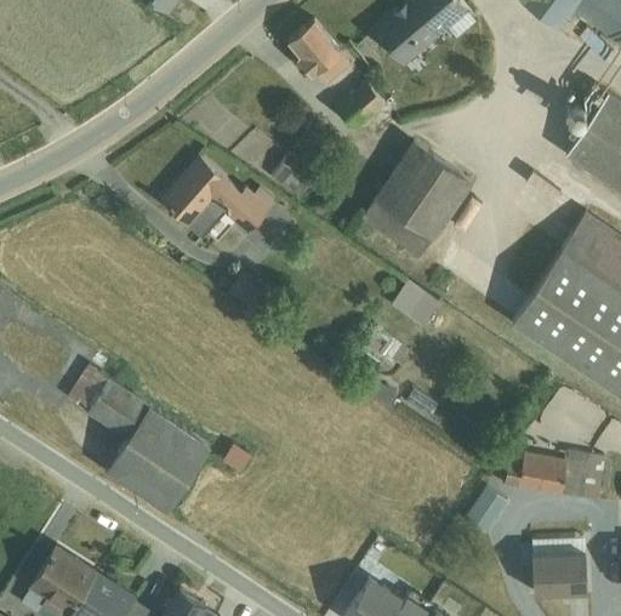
[(409,0),(376,28),(410,68),(473,16),(460,0),(409,0)]
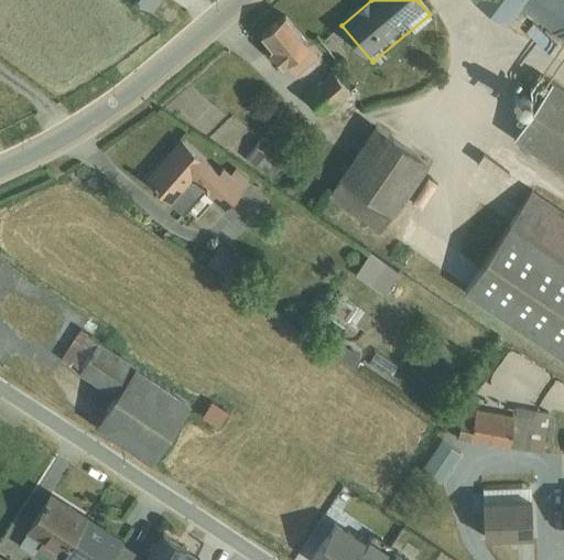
[(563,0),(479,0),(478,1),(512,25),(522,11),(563,40),(563,0)]
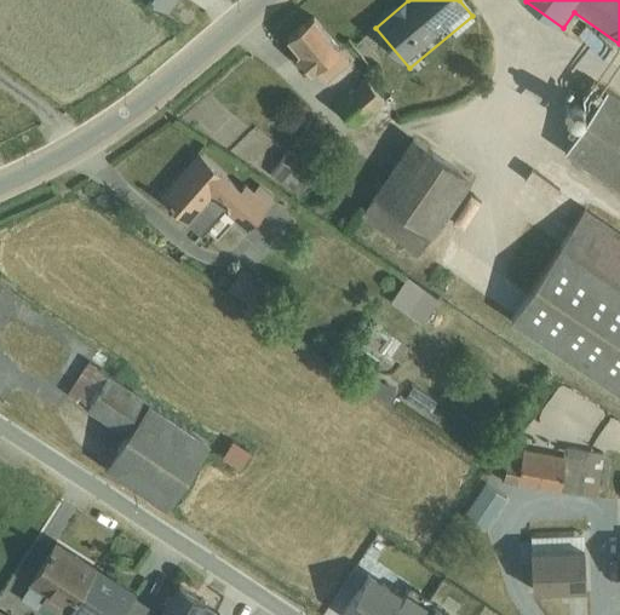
[(354,68),(319,23),(292,45),(327,88),(354,68)]
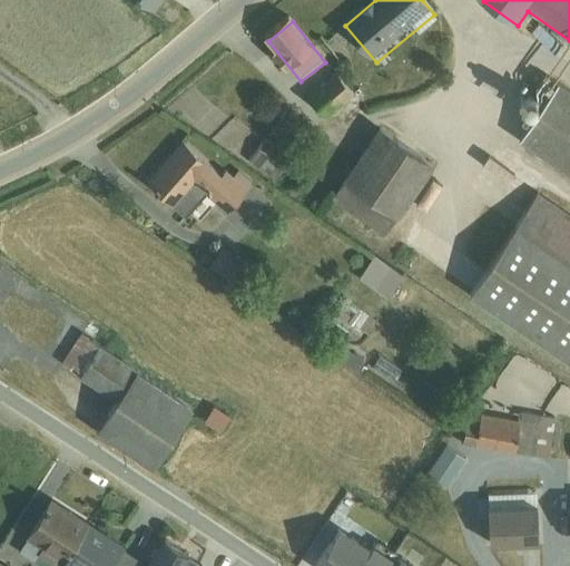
[(356,97),(337,76),(310,100),(328,122),(356,97)]
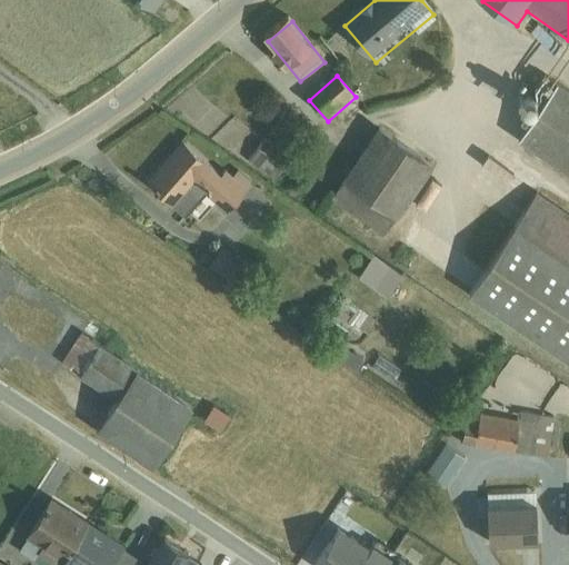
[(568,91),(557,83),(518,142),(568,176),(568,91)]
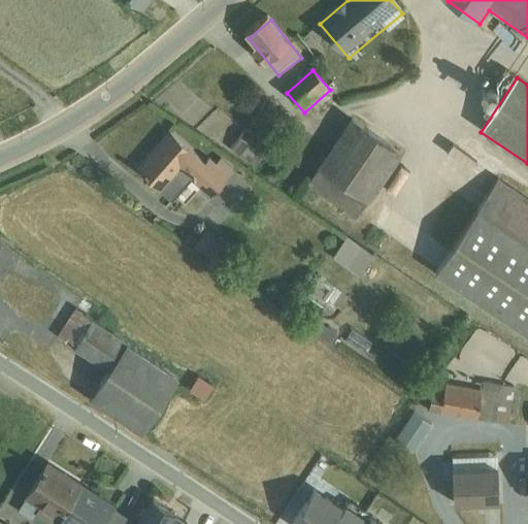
[(404,155),(357,122),(311,187),(359,220),(404,155)]
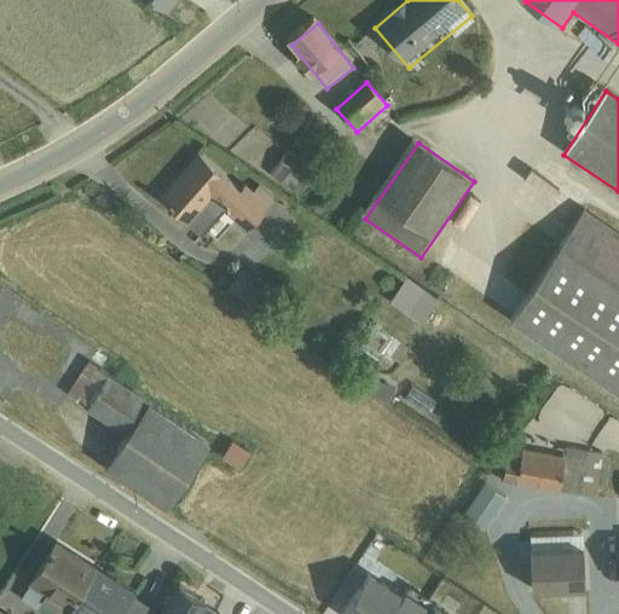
[(268,179),(291,196),(310,171),(287,155),(268,179)]
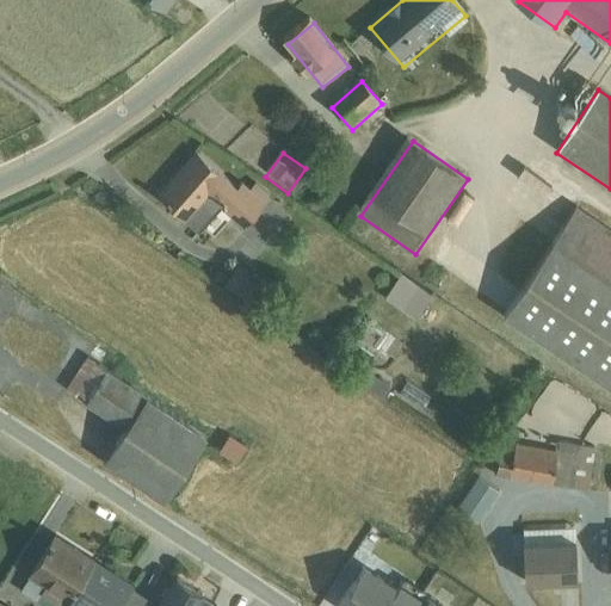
[(247,214),(185,155),(149,193),(190,230),(209,210),(230,230),(247,214)]
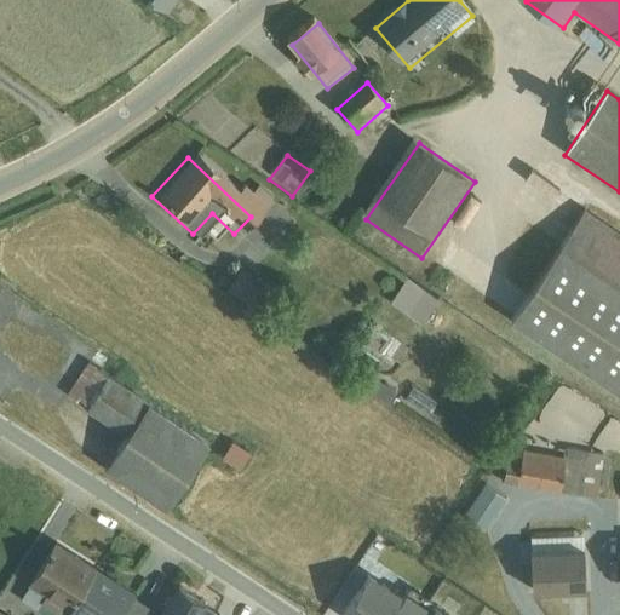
[(619,234),(585,211),(512,321),(619,394),(619,234)]
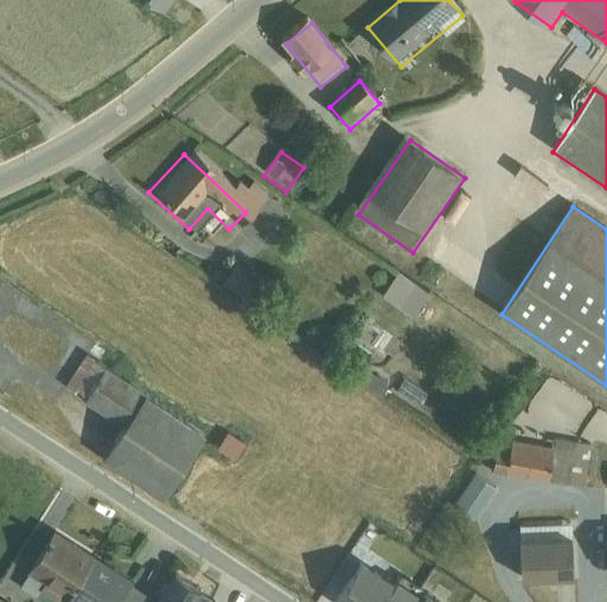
[(237,266),(222,288),(244,302),(256,283),(242,275),(246,270),(237,266)]
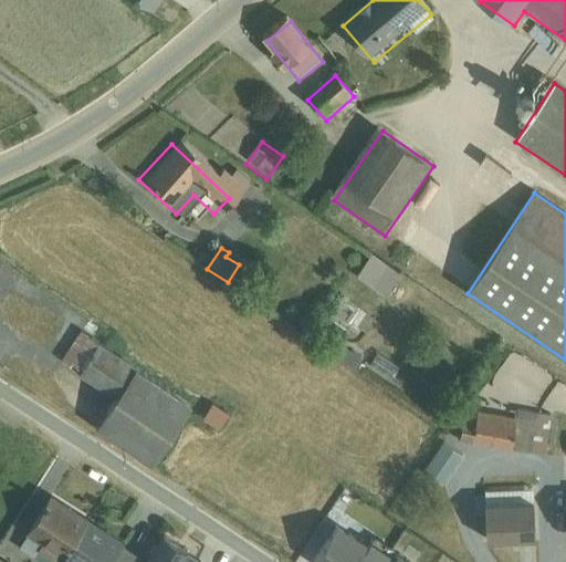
[(371,256),(357,278),(385,297),(400,274),(371,256)]
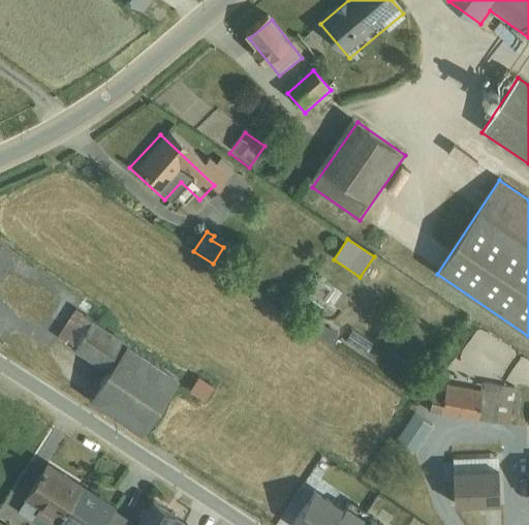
[(0,291),(0,304),(35,329),(55,303),(13,273),(0,291)]
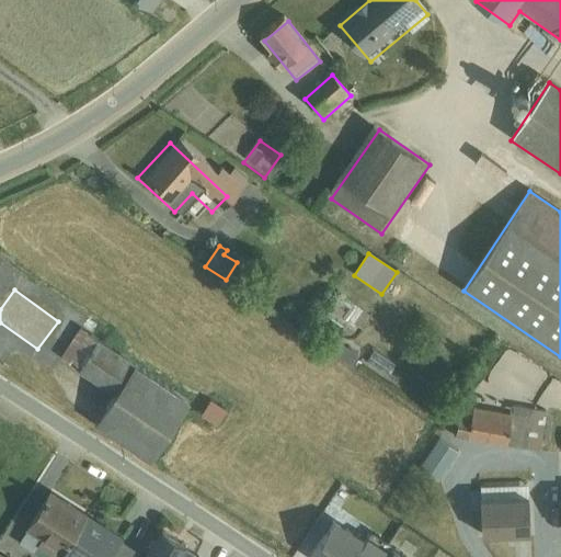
[(80,330),(60,362),(115,398),(96,427),(150,463),(190,405),(80,330)]
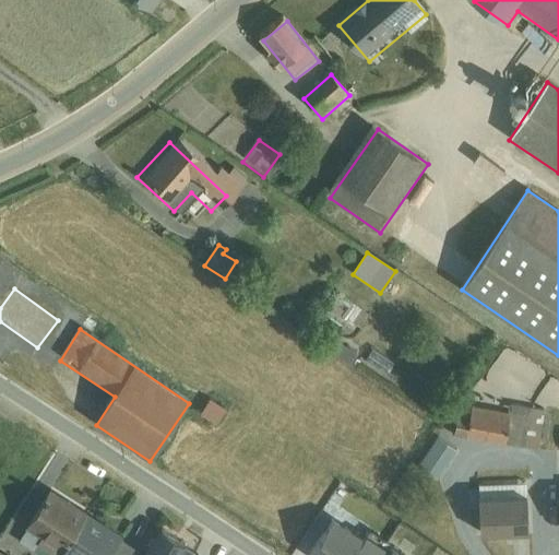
[(330,340),(325,347),(329,350),(326,352),(349,367),(357,357),(330,340)]
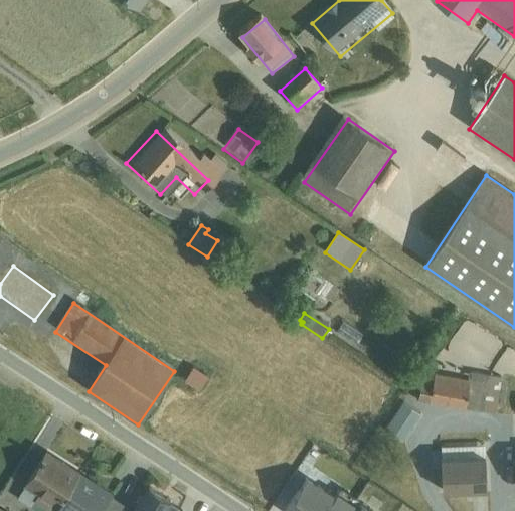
[(193,370),(185,383),(187,384),(199,393),(208,379),(193,370)]
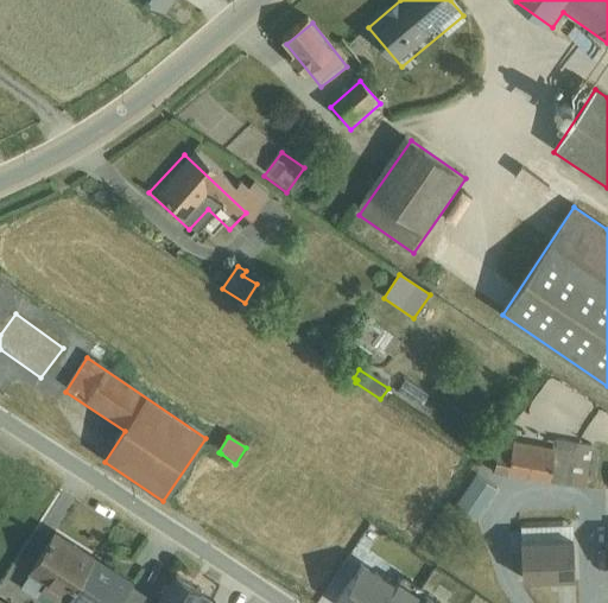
[(498,449),(494,475),(549,487),(549,484),(587,490),(593,448),(556,442),(555,451),(513,443),(512,450),(498,449)]
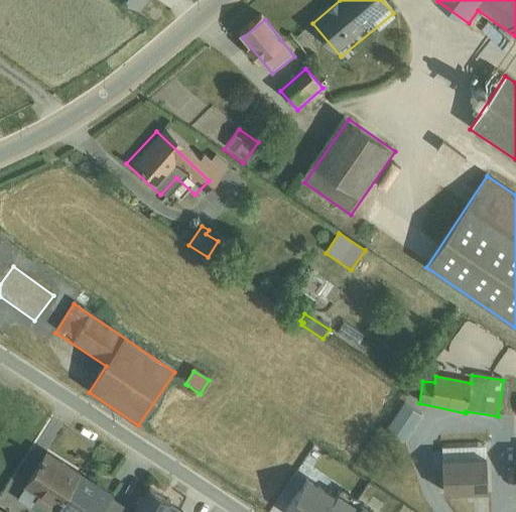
[(403,406),(385,433),(402,445),(421,418),(403,406)]
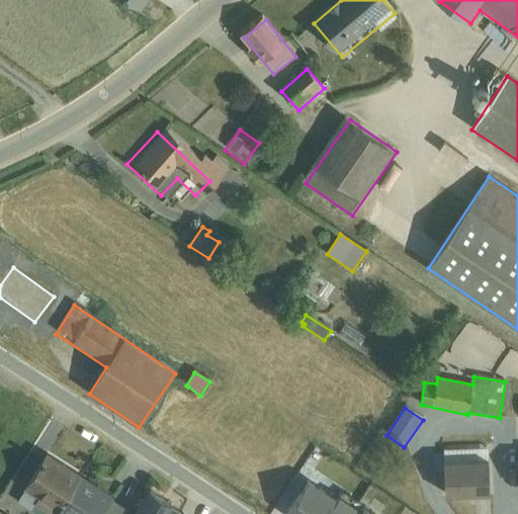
[(58,513),(80,479),(47,457),(17,504),(32,513),(58,513)]
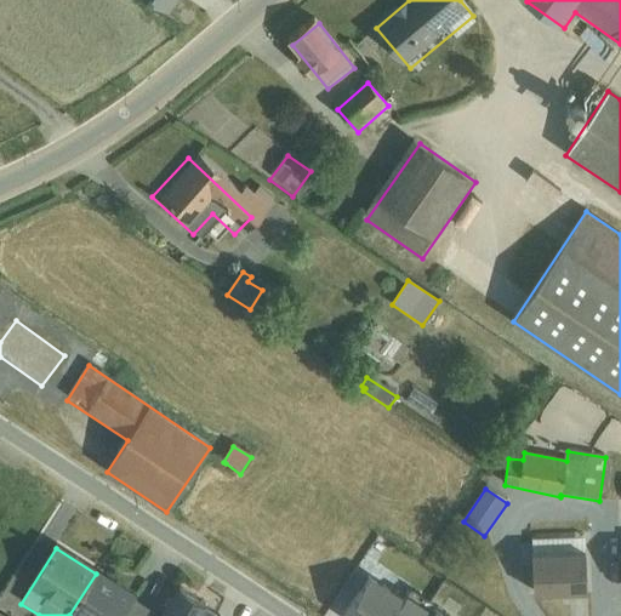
[(586,551),(533,553),(534,594),(587,592),(586,551)]
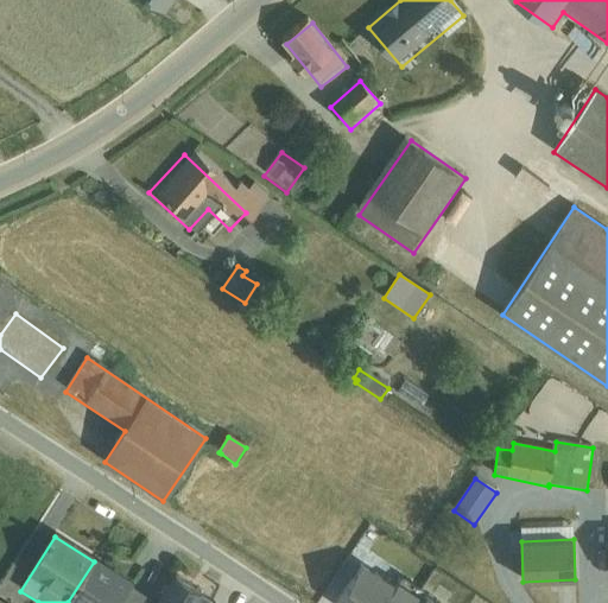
[(94,562),(68,602),(121,602),(131,588),(134,590),(135,588),(101,566),(99,570),(93,566),(95,563),(94,562)]
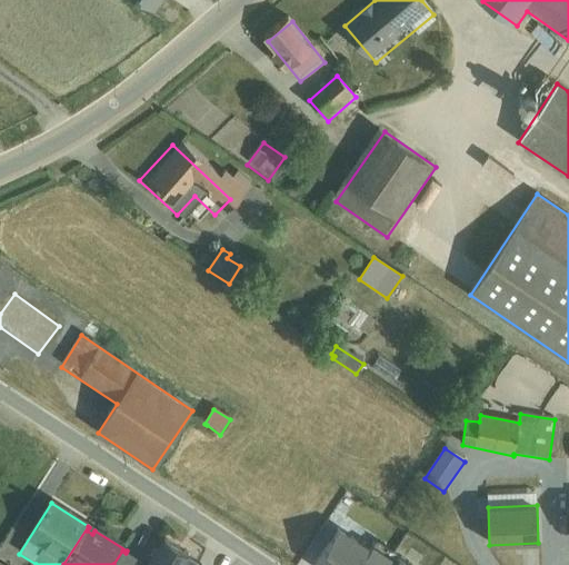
[(380,564),(388,553),(390,549),(376,541),(370,549),(339,529),(316,564),(380,564)]
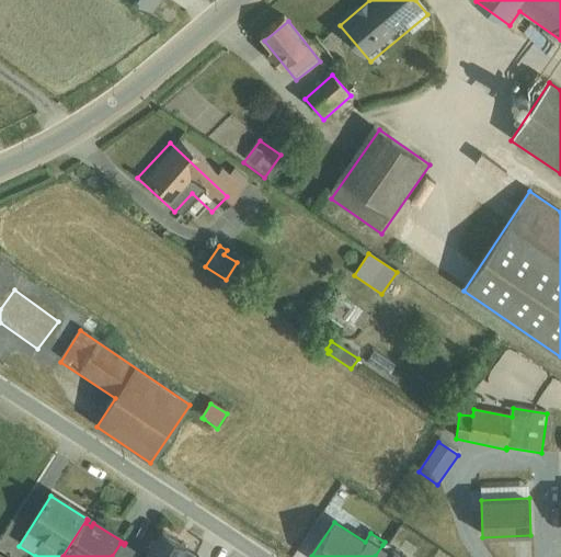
[(162,533),(148,556),(193,556),(184,550),(186,548),(162,533)]
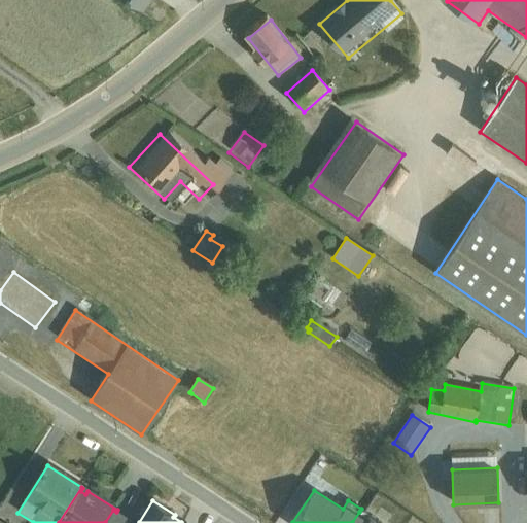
[(359,512),(352,522),(374,522),(365,517),(367,514),(361,509),(359,512)]
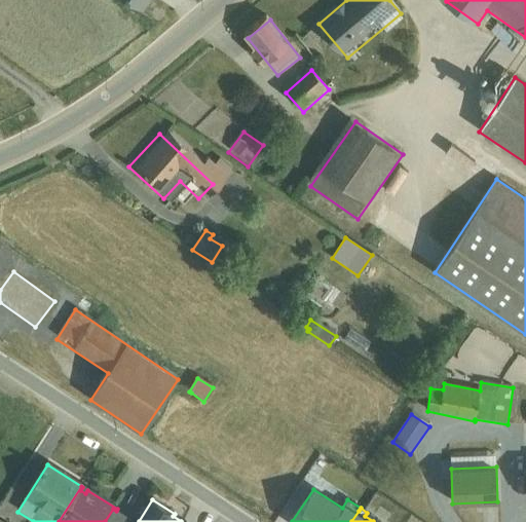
[(126,521),(128,519),(116,511),(113,509),(105,521),(126,521)]
